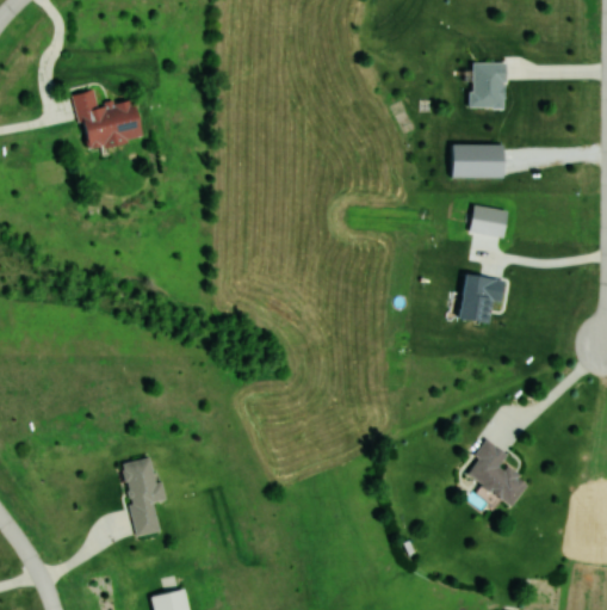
[(506,108),(506,65),(475,65),(475,108),(506,108)]
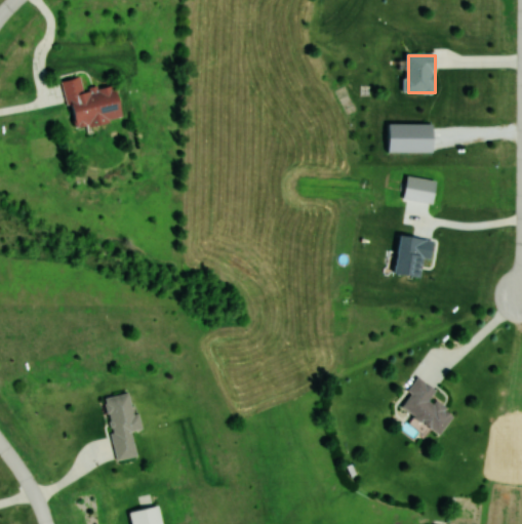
[(64,81),(76,130),(123,118),(115,84),(85,91),(81,77),(64,81)]
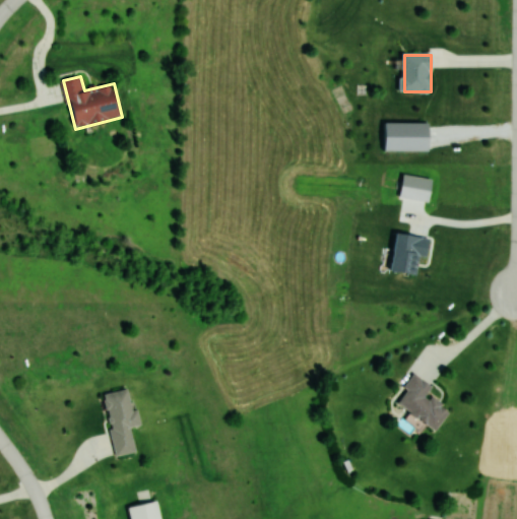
[(434,387),(416,374),(396,401),(437,431),(451,411),(428,395),(434,387)]
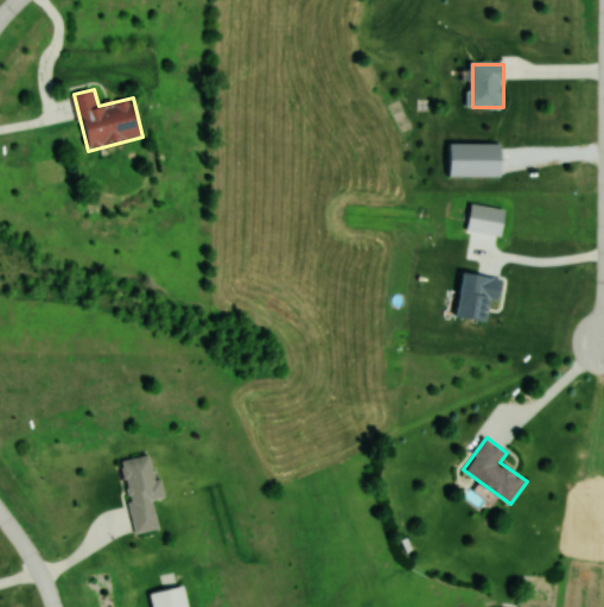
[(154,500),(165,498),(161,479),(157,480),(151,455),(122,461),(137,533),(159,529),(154,500)]
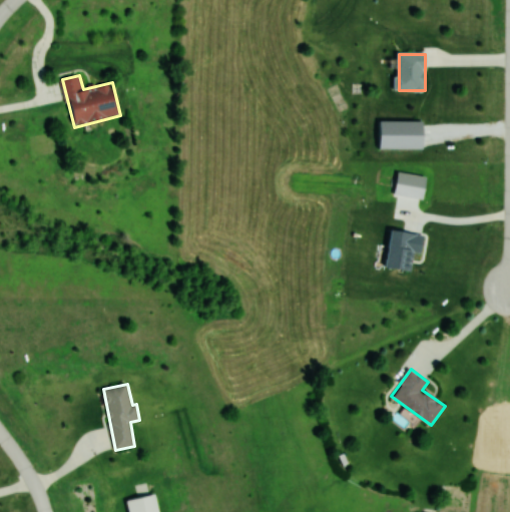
[(127,500),(130,511),(159,511),(155,494),(127,500)]
